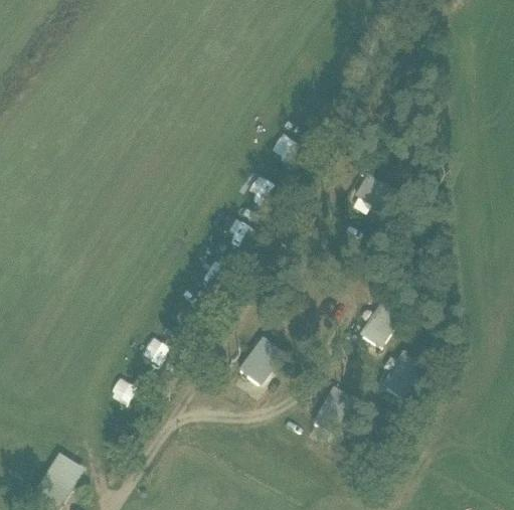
[(273,195),(283,177),(261,164),(249,181),(273,195)]
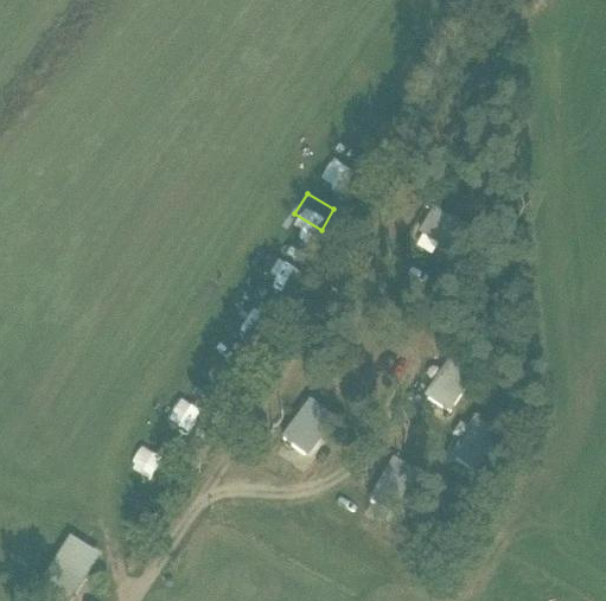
[(435,204),(422,227),(464,251),(477,229),(435,204)]
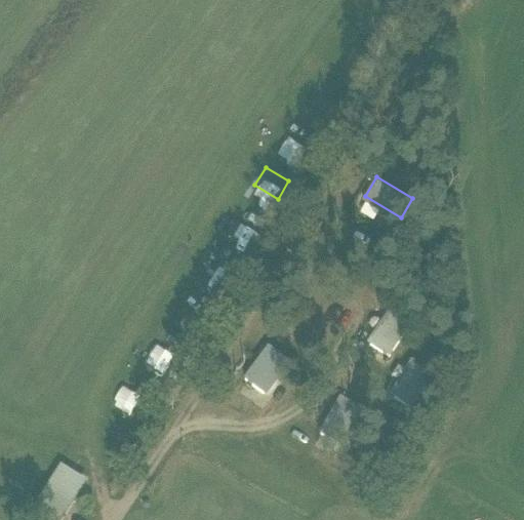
[(391,306),(368,340),(390,354),(412,320),(391,306)]
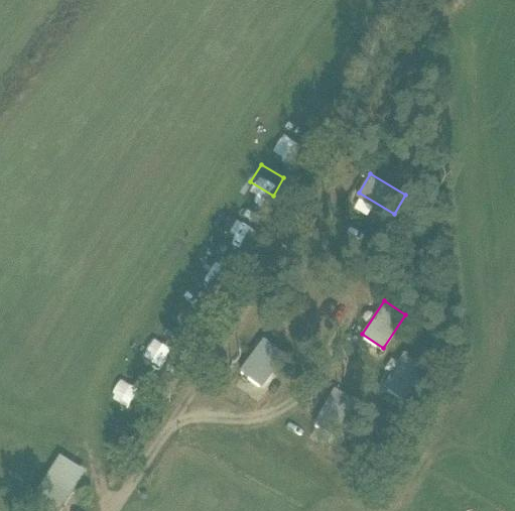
[(264,338),(240,369),(258,384),(283,353),(264,338)]
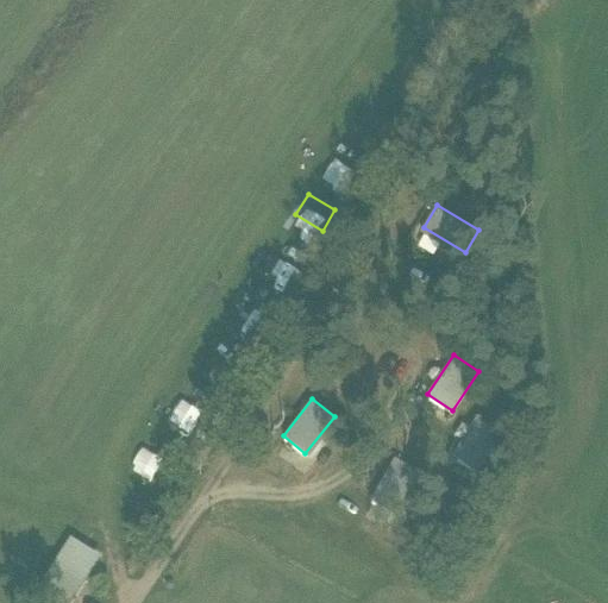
[(480,415),(456,457),(480,471),(505,429),(480,415)]
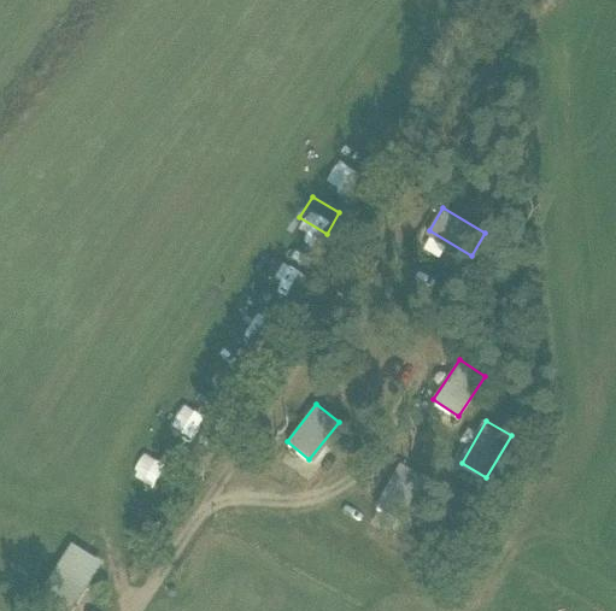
[(402,462),(375,503),(399,518),(426,477),(402,462)]
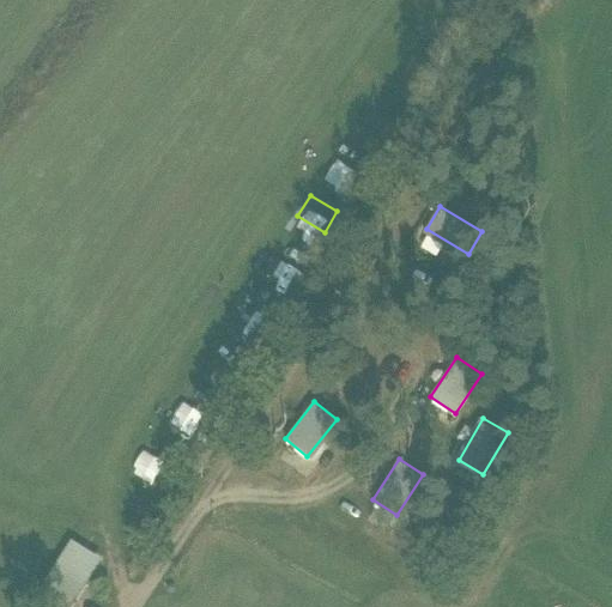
[(28,606),(68,606),(101,558),(71,538),(26,606),(28,606)]
